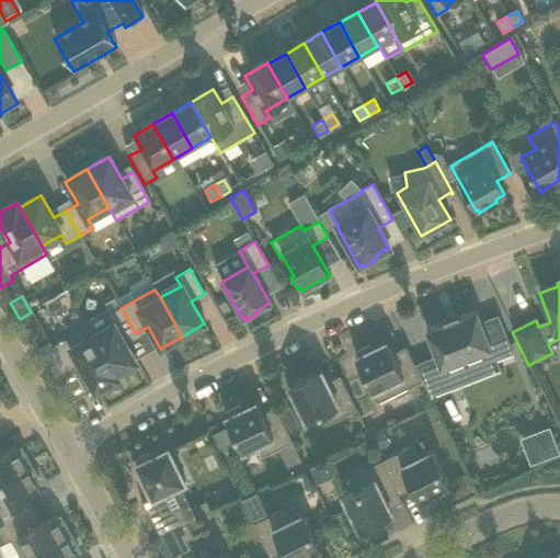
[(123,340),(135,333),(121,308),(107,316),(113,325),(93,337),(115,375),(136,363),(123,340)]
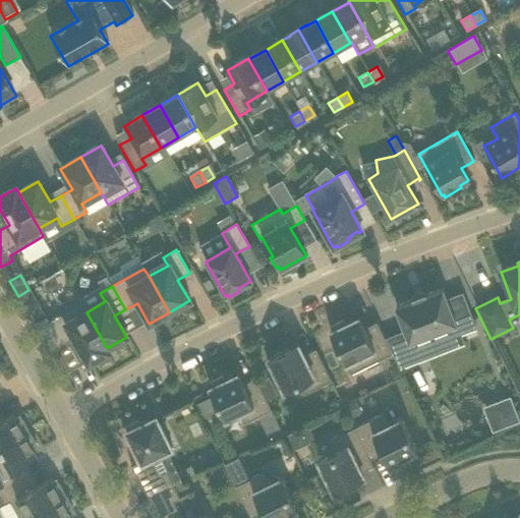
[(412,301),(395,308),(405,333),(409,344),(412,342),(454,326),(458,336),(474,330),(461,295),(446,301),(442,290),(424,296),(424,295),(412,300),(412,301)]
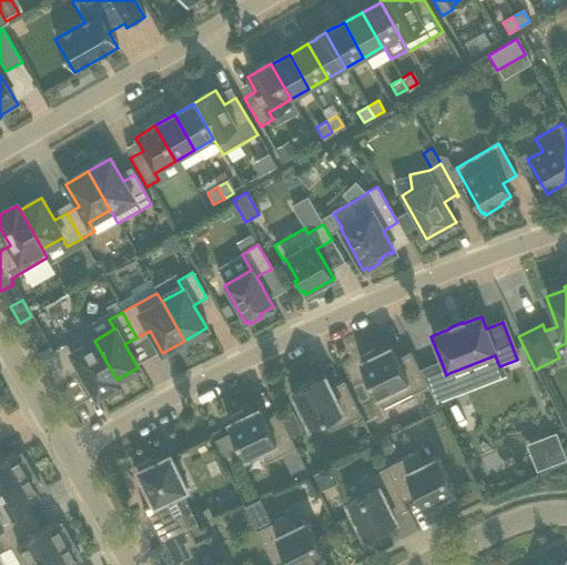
[(37,331),(29,318),(20,323),(27,336),(37,331)]
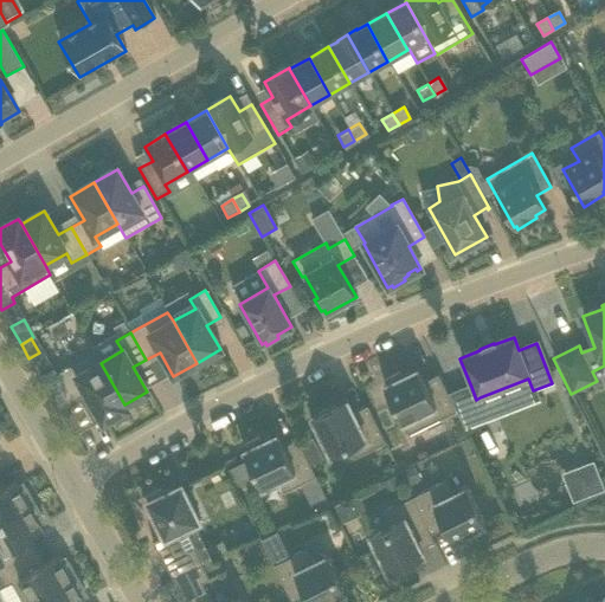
[(124,405),(101,363),(95,354),(57,375),(53,370),(40,377),(58,409),(85,394),(103,424),(127,409),(124,405)]
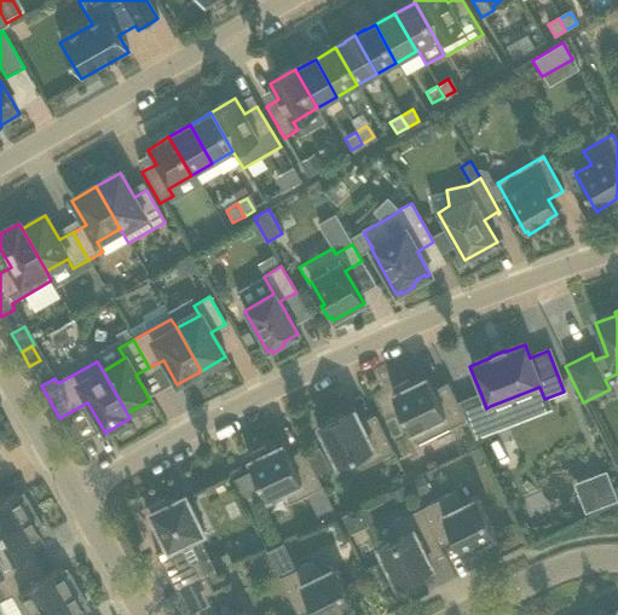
[(448,384),(433,392),(427,378),(409,387),(408,383),(393,390),(394,394),(392,395),(416,446),(466,422),(448,384)]
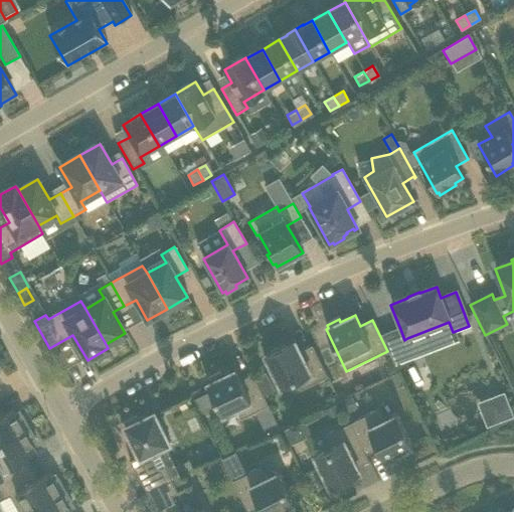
[(300,352),(295,342),(266,356),(266,357),(263,359),(270,371),(273,370),(281,387),(295,380),(300,391),(327,377),(312,346),(300,352)]
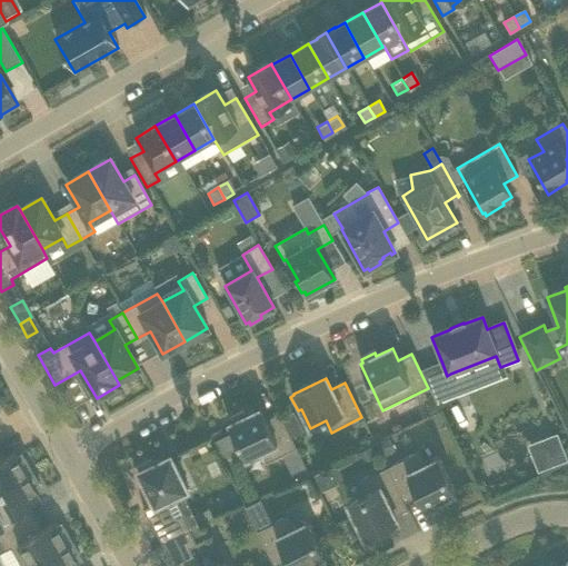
[(266,421),(260,409),(245,417),(242,414),(229,420),(231,424),(228,425),(245,459),(260,452),(267,464),(282,456),(296,449),(279,415),(266,421)]
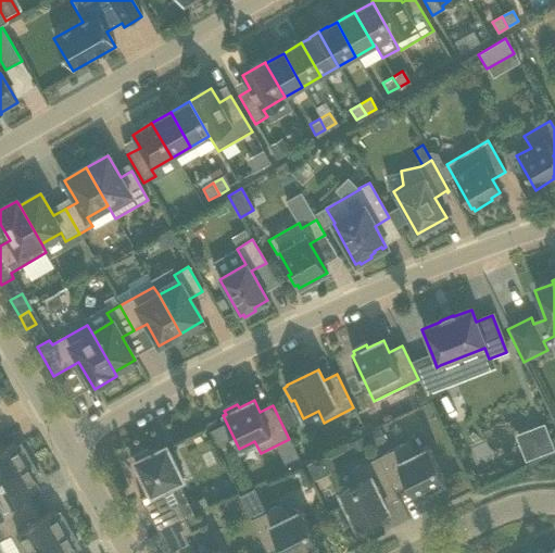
[(544,426),(518,436),(528,459),(554,449),(544,426)]
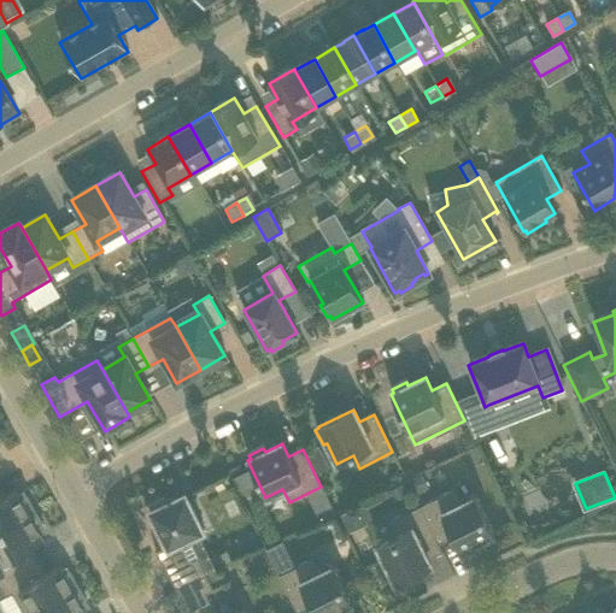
[(321,522),(335,514),(321,487),(306,494),(321,522)]
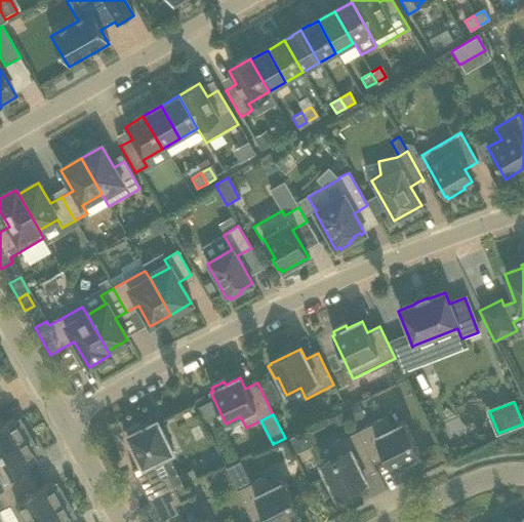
[(0,452),(29,437),(23,426),(17,428),(12,418),(0,426),(0,452)]
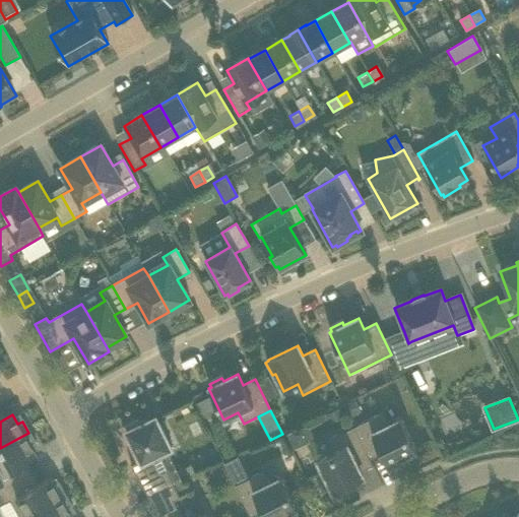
[(380,415),(353,429),(363,448),(362,448),(368,460),(381,454),(386,465),(400,458),(402,461),(414,455),(412,452),(415,450),(400,418),(386,426),(380,415)]
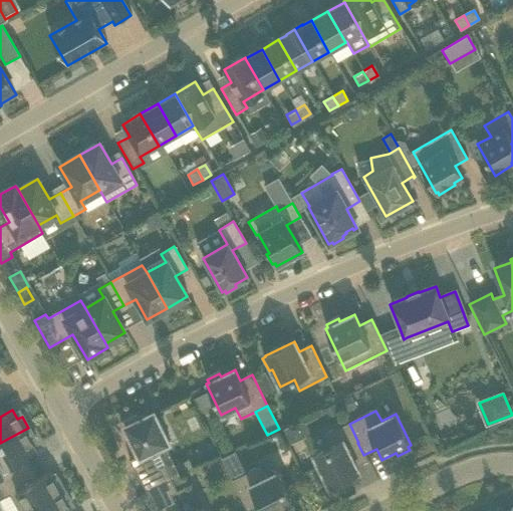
[(139,456),(129,461),(147,492),(171,480),(165,467),(158,471),(151,455),(170,446),(154,413),(137,420),(136,417),(119,425),(123,433),(126,432),(139,456)]
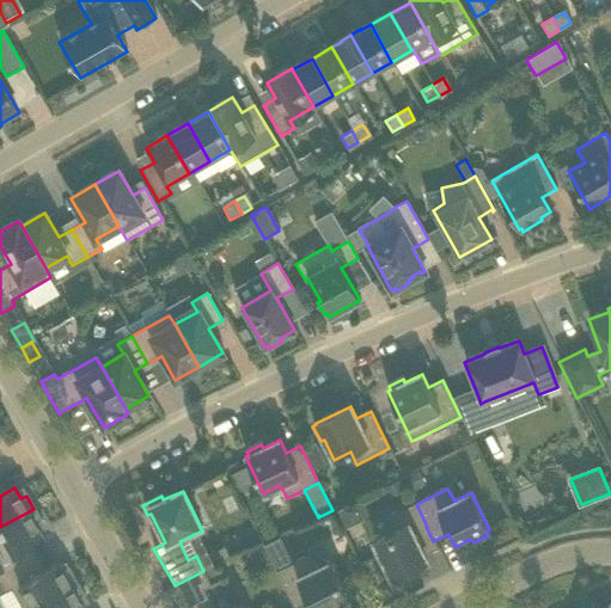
[(391,576),(392,578),(426,560),(413,533),(426,527),(427,527),(416,504),(384,520),(390,533),(373,541),(384,560),(380,563),(388,578),(391,576)]
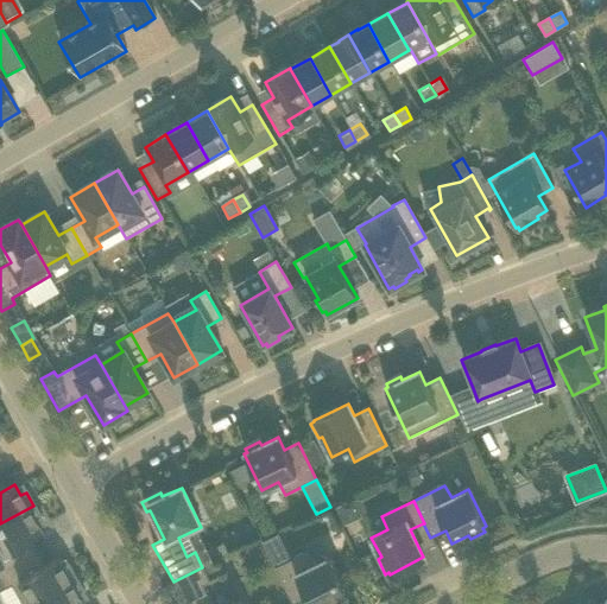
[(347,503),(335,508),(343,526),(355,520),(347,503)]
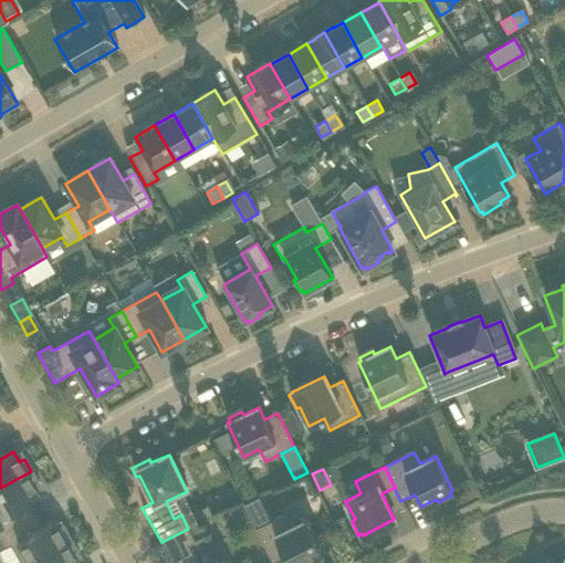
[(0,534),(33,517),(27,504),(39,497),(33,487),(39,485),(31,471),(0,488),(0,534)]
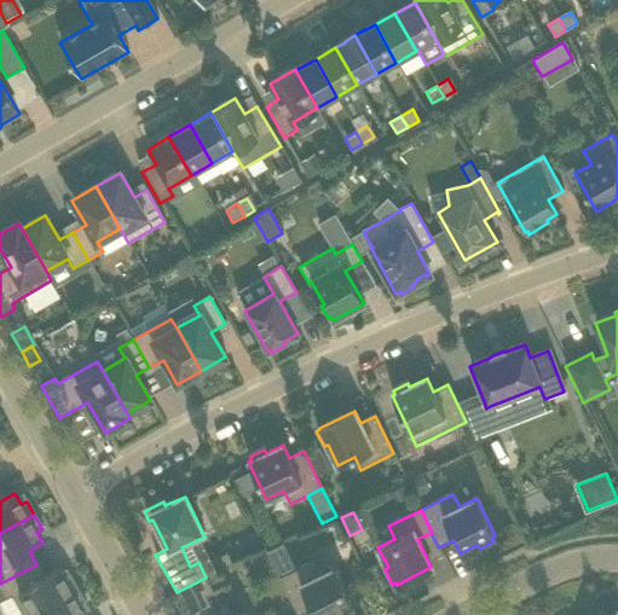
[(292,562),(283,545),(266,553),(275,570),(292,562)]
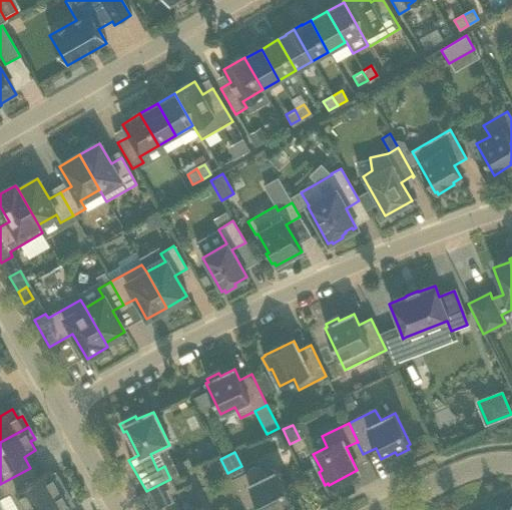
[(180,473),(190,468),(186,461),(175,466),(178,474),(180,473)]
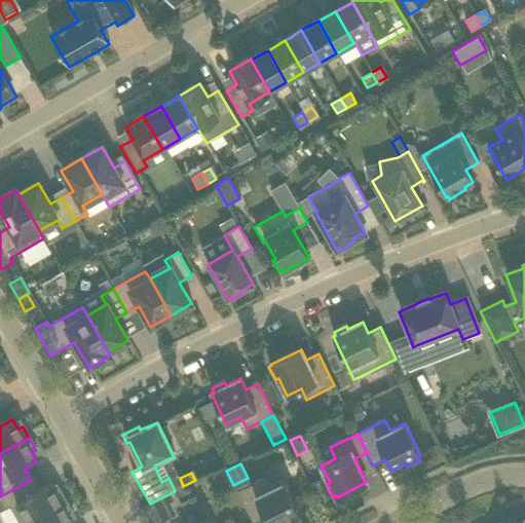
[(259,522),(265,519),(267,522),(294,522),(299,520),(297,517),(300,515),(285,483),(269,490),(264,479),(236,493),(251,522),(259,522)]
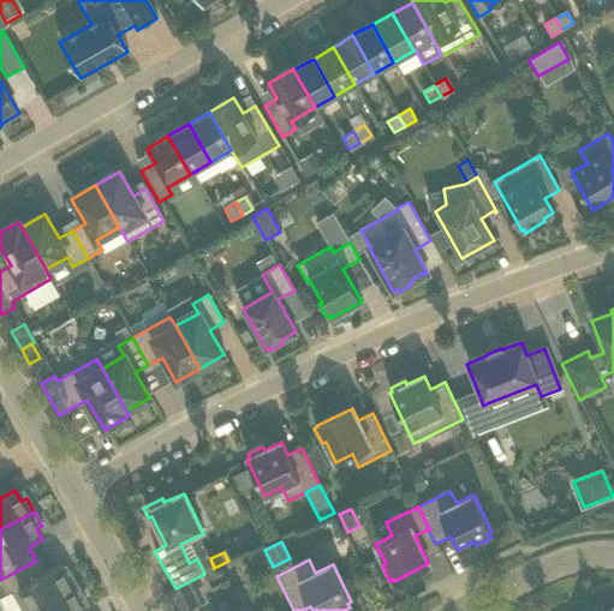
[(35,610),(77,587),(69,573),(64,576),(57,565),(43,573),(36,561),(0,580),(0,585),(6,597),(12,593),(22,610),(35,610)]
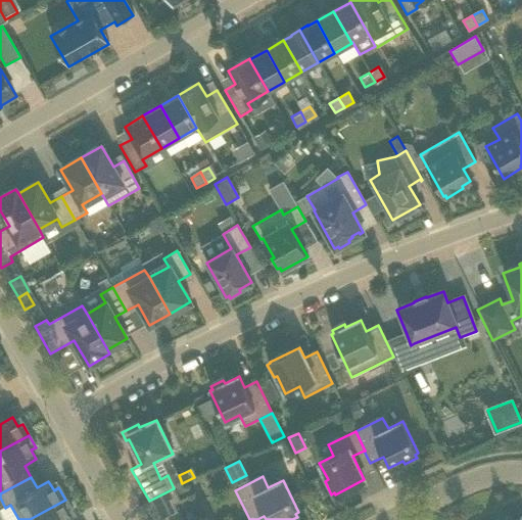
[(184,483),(174,488),(180,502),(191,497),(184,483)]
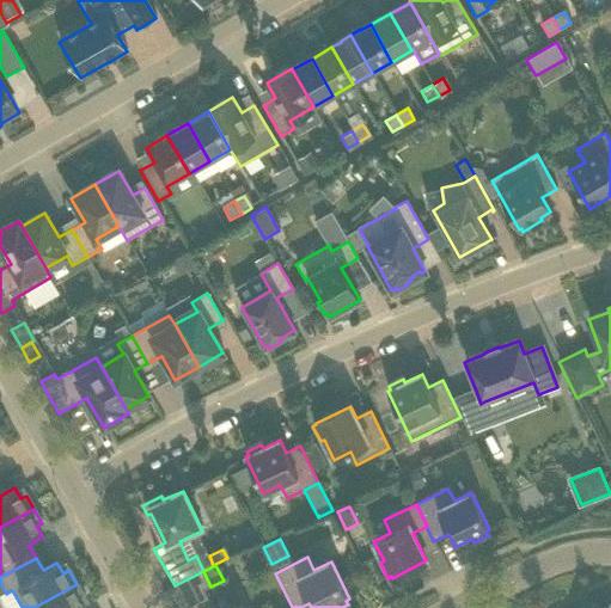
[(240,607),(212,607),(203,590),(211,587),(203,571),(175,585),(187,607),(240,607)]
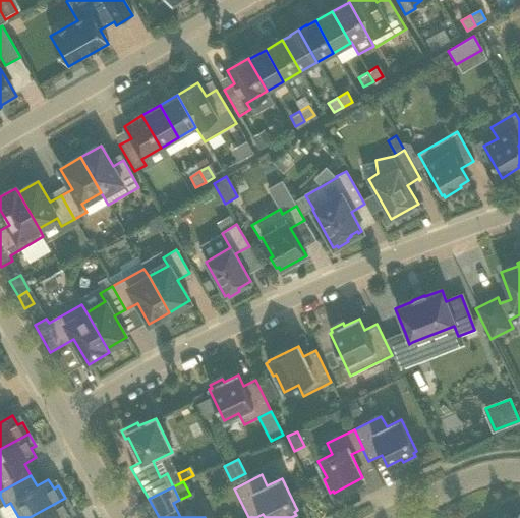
[(72,509),(65,498),(30,517),(70,517),(67,512),(72,509)]
